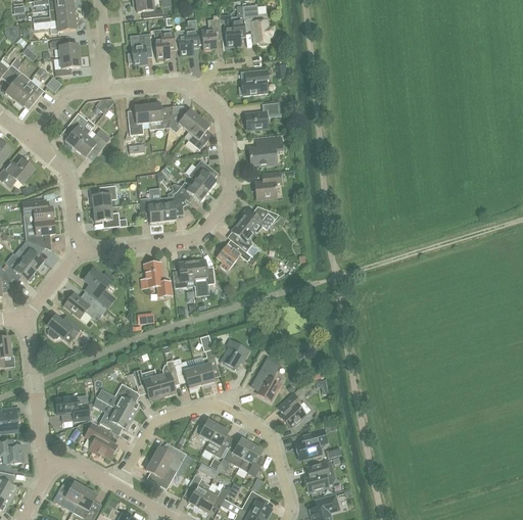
[(74,6),(73,0),(33,0),(34,3),(48,2),(49,8),(74,6)]
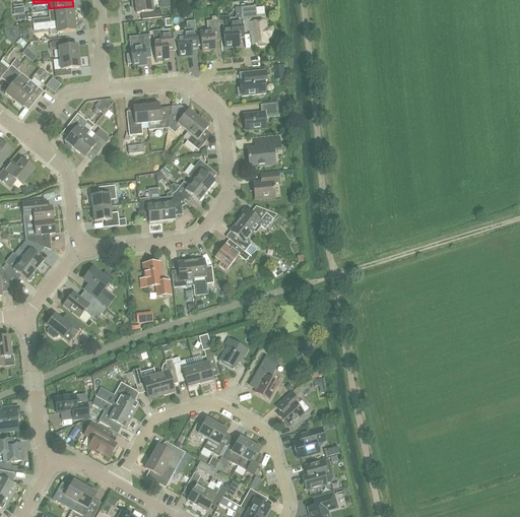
[(152,4),(151,0),(131,0),(132,4),(136,4),(136,10),(142,10),(142,16),(161,14),(161,7),(155,8),(154,4),(152,4)]
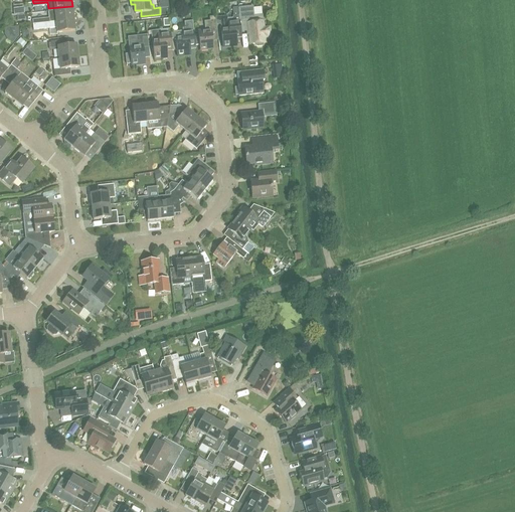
[(254,17),(252,4),(238,5),(239,9),(239,13),(241,26),(241,29),(249,28),(250,42),(256,41),(256,42),(258,43),(263,43),(264,42),(264,40),(266,40),(265,35),(269,34),(271,33),(270,26),(268,25),(264,25),(263,17),(262,16),(254,17)]
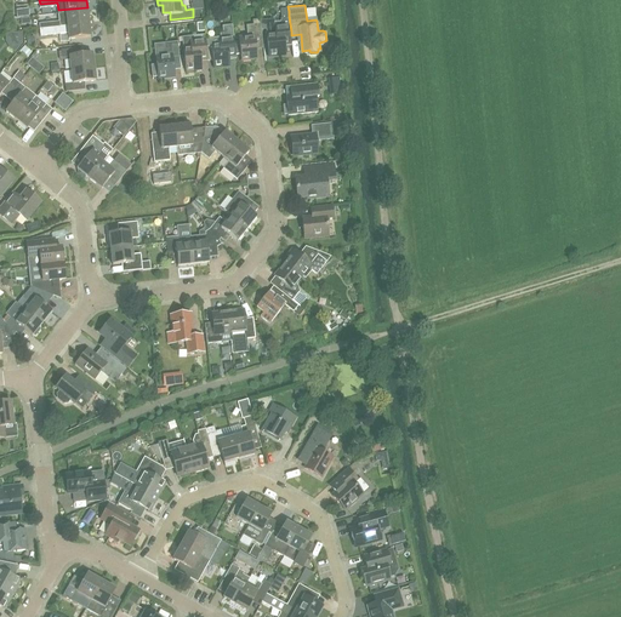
[(23,16),(35,16),(34,6),(22,6),(23,16)]
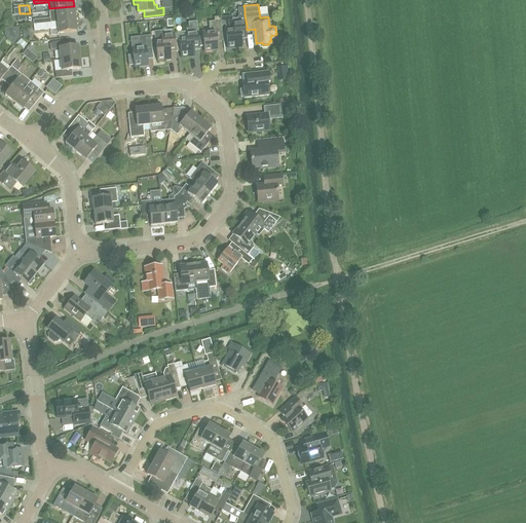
[(34,22),(75,16),(74,6),(49,8),(50,14),(33,16),(34,22)]
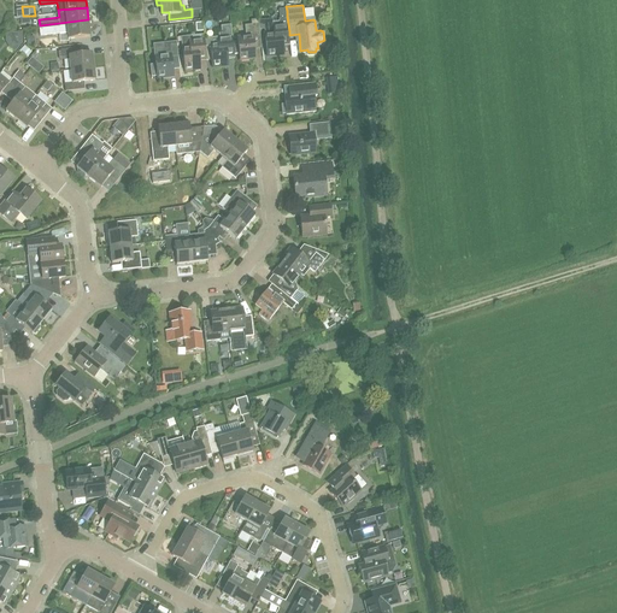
[(256,56),(254,35),(260,35),(258,16),(252,17),(252,22),(246,22),(247,34),(238,35),(239,39),(234,40),(234,42),(234,52),(240,51),(240,57),(256,56)]
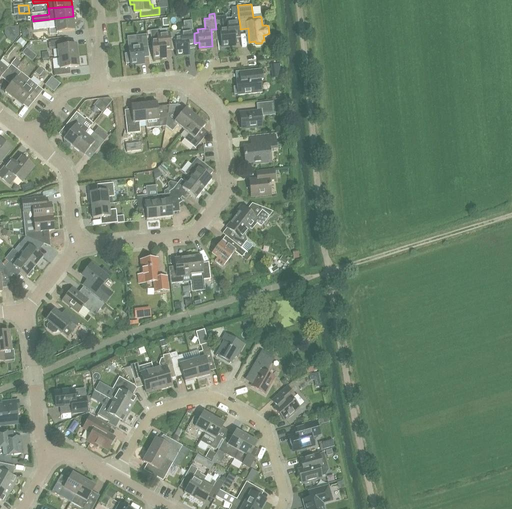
[(240,29),(240,26),(238,13),(233,13),(232,13),(232,16),(227,16),(228,25),(221,26),(223,44),(235,43),(235,37),(234,35),(240,34),(240,29)]
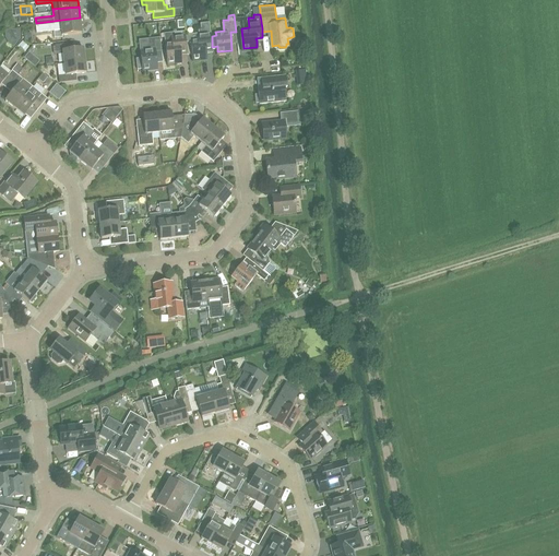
[(81,30),(80,18),(36,23),(36,28),(61,26),(62,32),(81,30)]
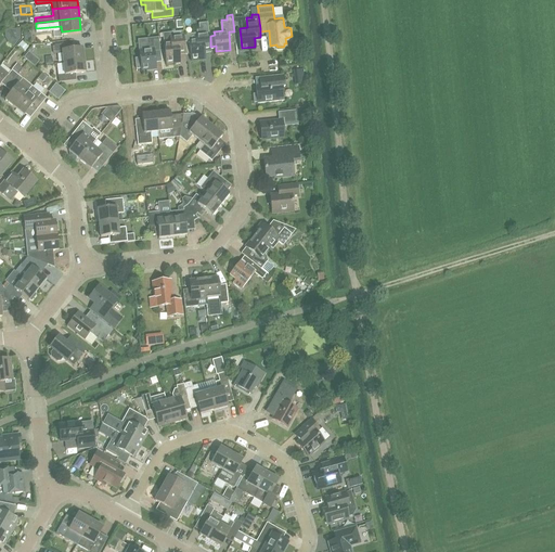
[(186,33),(184,33),(185,40),(186,52),(192,51),(192,58),(206,56),(204,39),(210,38),(210,36),(208,20),(199,21),(199,27),(197,27),(198,37),(190,38),(186,36),(186,33)]
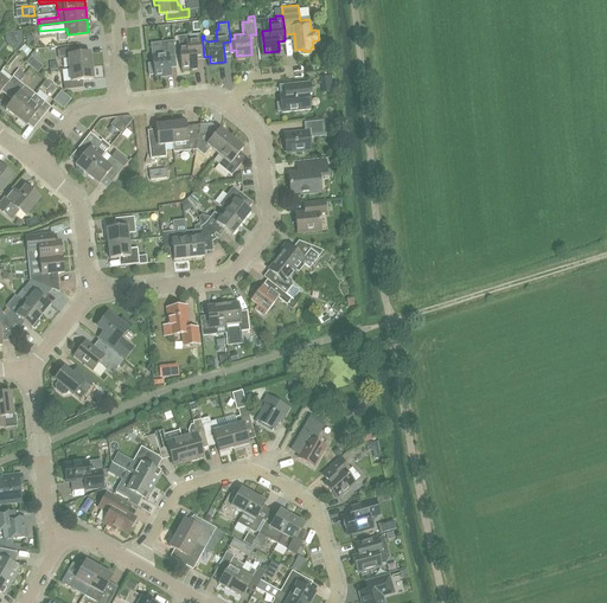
[(204,57),(203,44),(202,36),(202,31),(200,31),(189,32),(190,43),(180,44),(183,66),(198,64),(197,57),(204,57)]
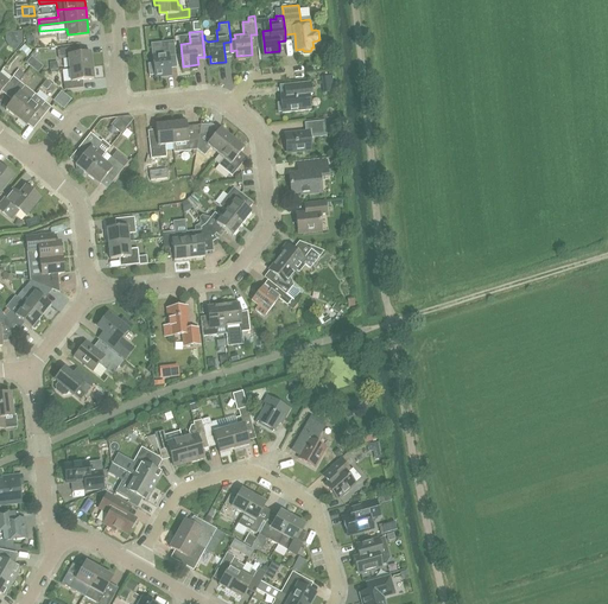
[(156,74),(171,71),(169,52),(176,52),(175,38),(162,39),(163,45),(153,46),(153,52),(154,61),(156,72),(156,74)]
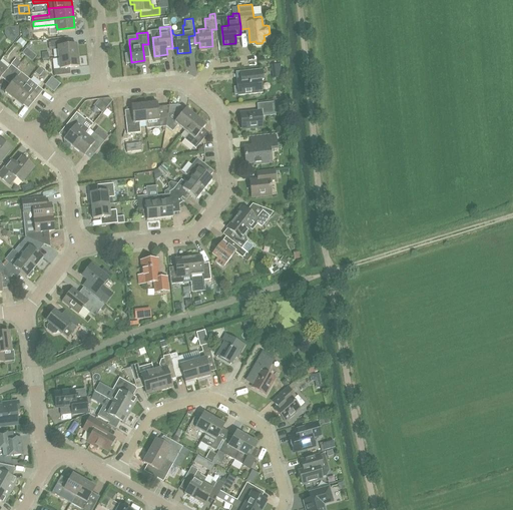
[(21,46),(25,41),(19,36),(15,40),(21,46)]
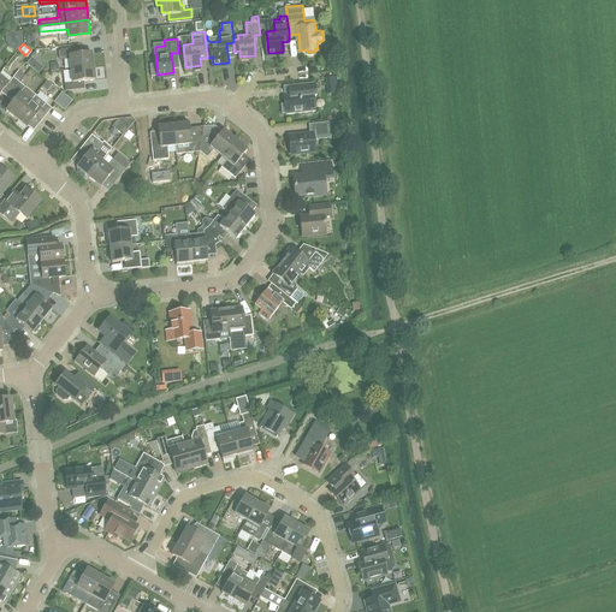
[(81,52),(80,43),(61,46),(61,53),(69,53),(70,66),(94,63),(93,51),(81,52)]
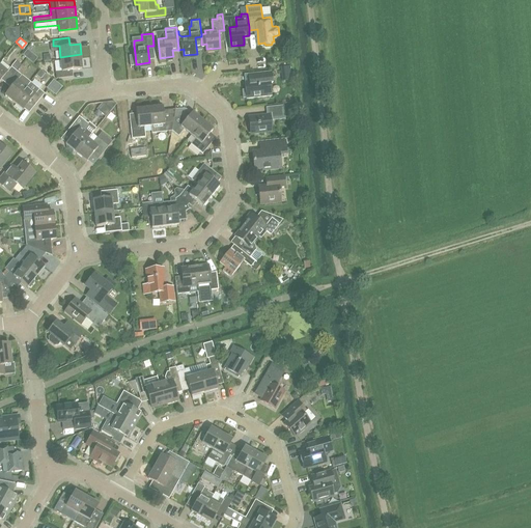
[(27,47),(22,53),(27,57),(32,52),(27,47)]
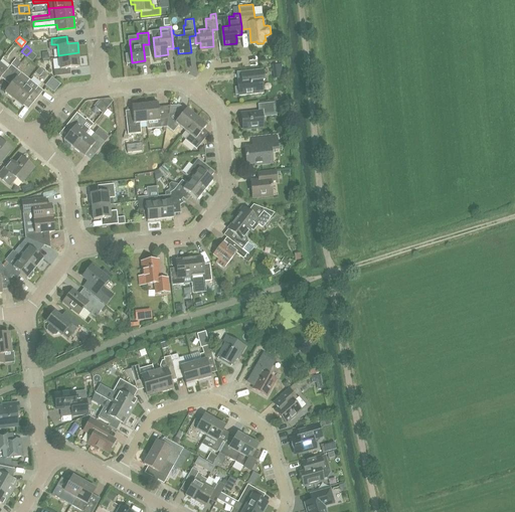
[(55,72),(70,71),(69,64),(79,63),(78,52),(58,55),(59,66),(54,66),(55,72)]
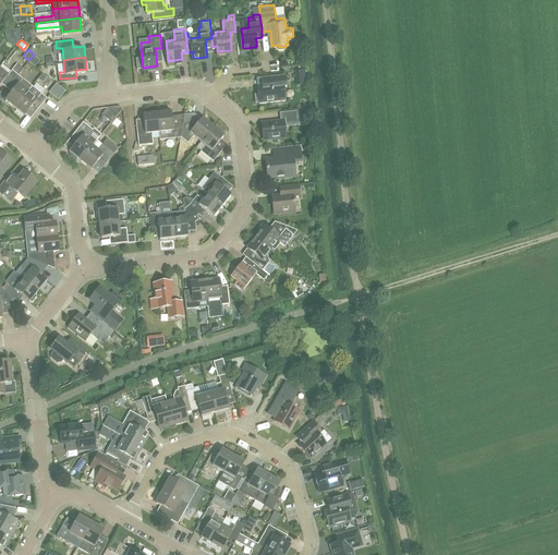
[(0,82),(4,77),(10,82),(17,72),(22,65),(17,61),(12,68),(8,73),(0,67),(0,82)]
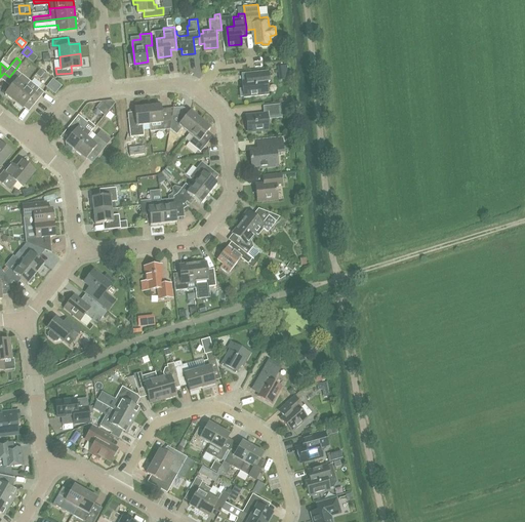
[(158,66),(152,68),(154,75),(161,72),(158,66)]
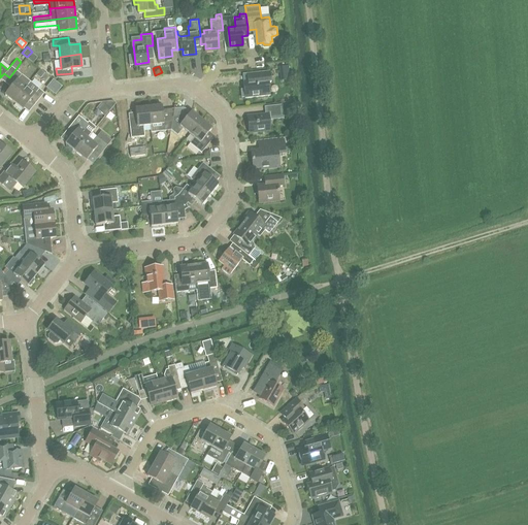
[(39,74),(50,80),(54,73),(44,67),(39,74)]
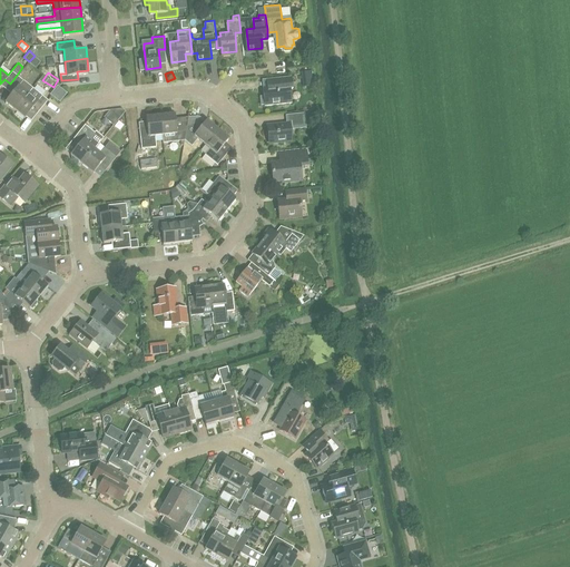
[(6,99),(16,107),(33,85),(28,81),(18,74),(10,84),(16,88),(6,99)]
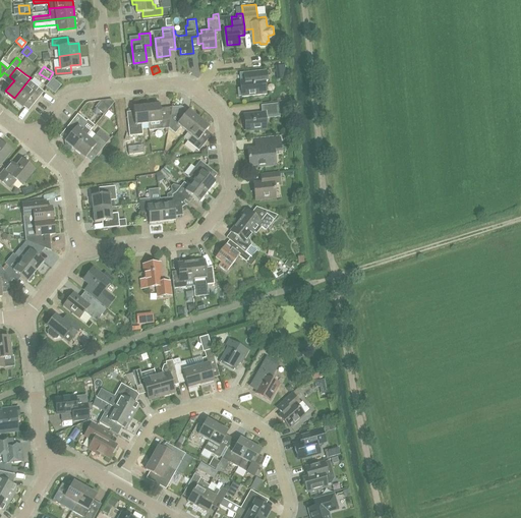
[(267,68),(249,69),(243,70),(244,77),(240,78),(241,85),(238,85),(239,94),(242,93),(242,94),(267,92),(265,79),(268,78),(267,68)]
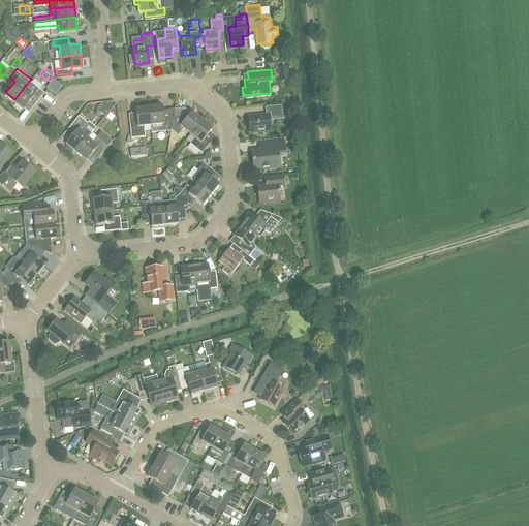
[(31,79),(14,99),(23,106),(31,96),(36,100),(44,90),(39,86),(31,79)]
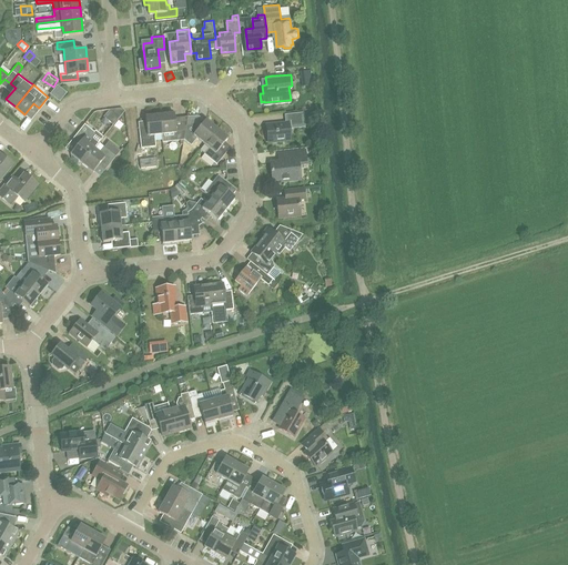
[(123,108),(121,106),(108,108),(118,115),(123,108)]
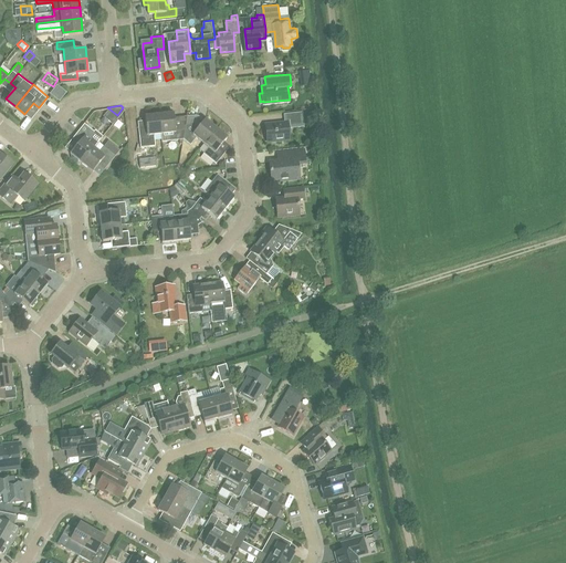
[(290,137),(289,125),(304,124),(303,110),(284,112),(285,120),(265,122),(268,137),(276,136),(276,138),(290,137)]
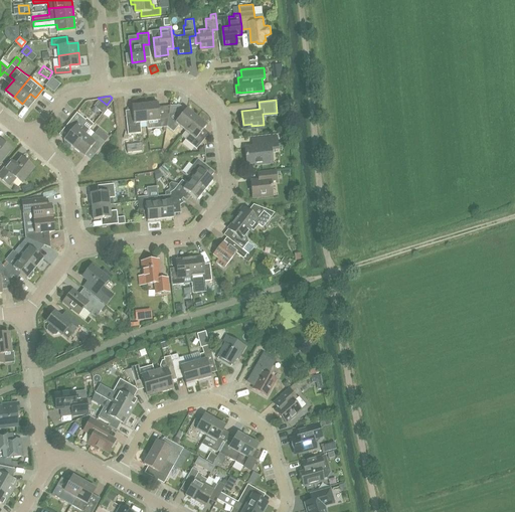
[(145,103),(147,120),(147,127),(154,126),(163,125),(163,130),(165,129),(166,124),(167,124),(169,112),(159,113),(158,101),(145,103)]
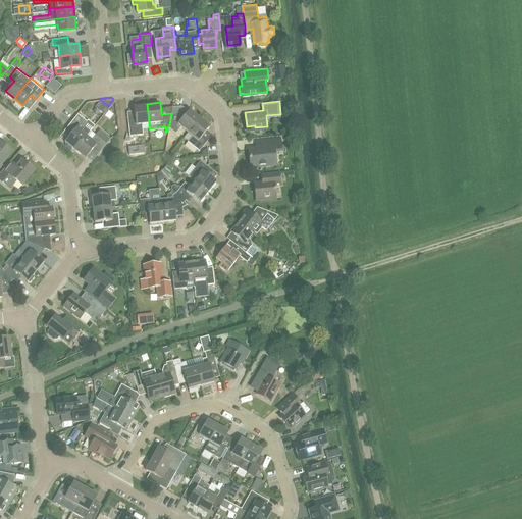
[(129,131),(143,128),(142,122),(149,121),(147,104),(134,105),(135,116),(127,117),(129,131)]
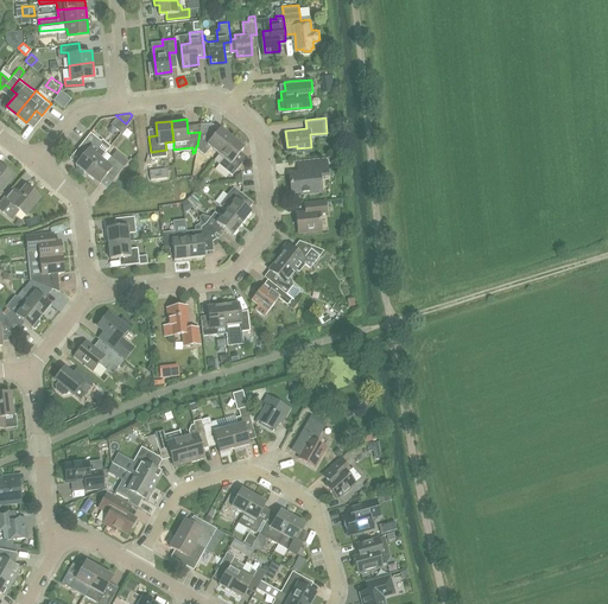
[(219,151),(232,134),(220,125),(211,137),(204,132),(200,132),(197,146),(204,152),(211,145),(219,151)]
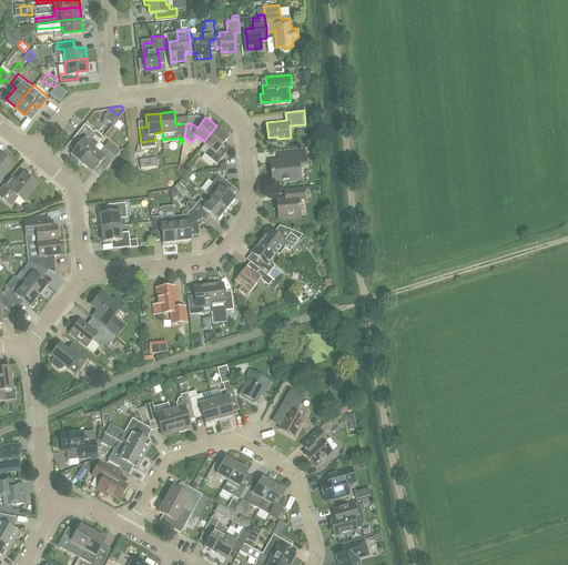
[(82,161),(93,145),(88,141),(95,130),(84,121),(72,137),(79,141),(70,152),(72,153),(72,157),(78,160),(81,160),(82,161)]
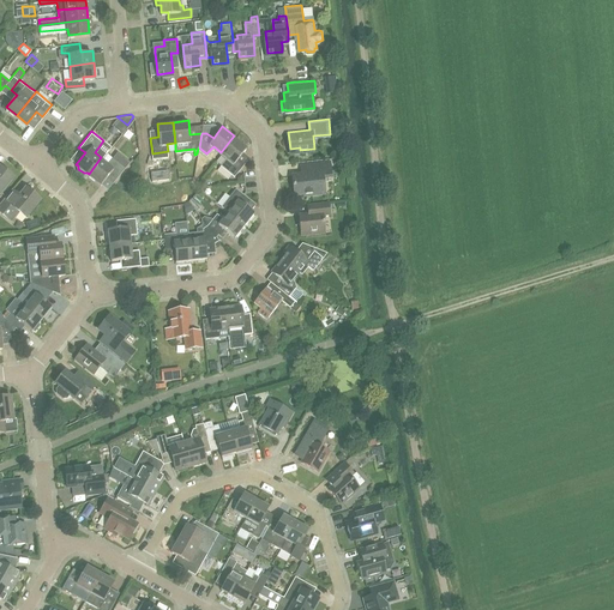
[(221,152),(227,157),(221,164),(234,175),(235,174),(245,162),(238,157),(247,145),(234,136),(221,152)]
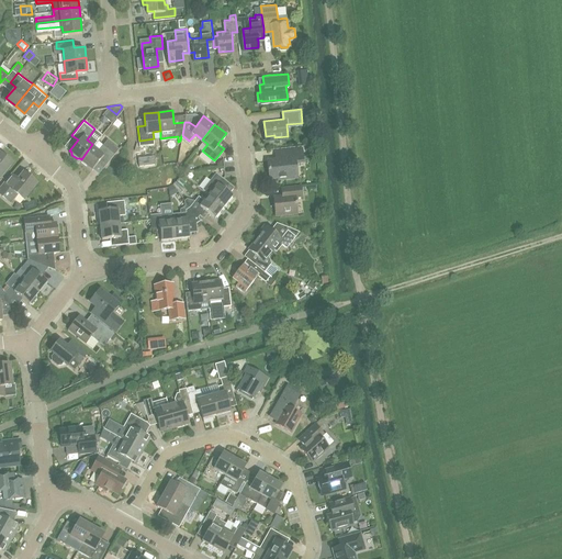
[(107,163),(119,146),(112,142),(108,147),(103,143),(99,149),(92,144),(81,159),(92,168),(100,157),(107,163)]
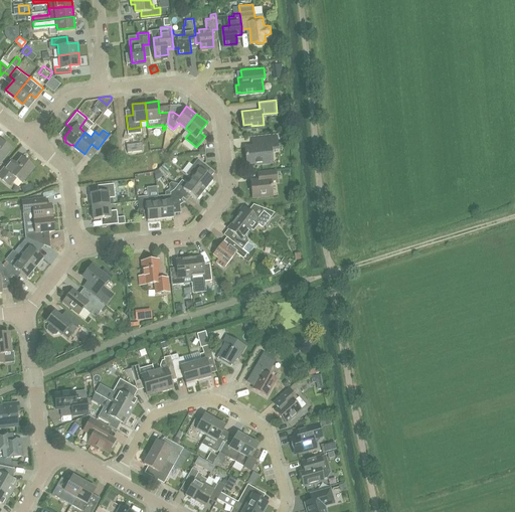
[(278,134),(260,136),(251,137),(252,144),(245,145),(246,161),(254,160),(255,163),(270,161),(269,148),(279,147),(278,134)]
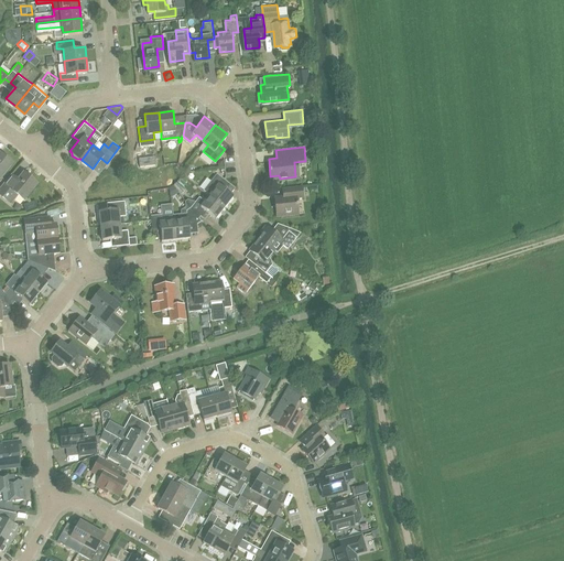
[(0,175),(12,161),(0,150),(0,175)]
